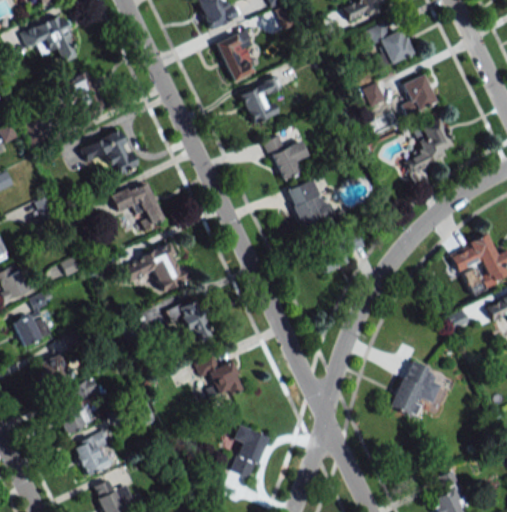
[(237,18),(229,0),(198,0),(211,29),(237,18)]
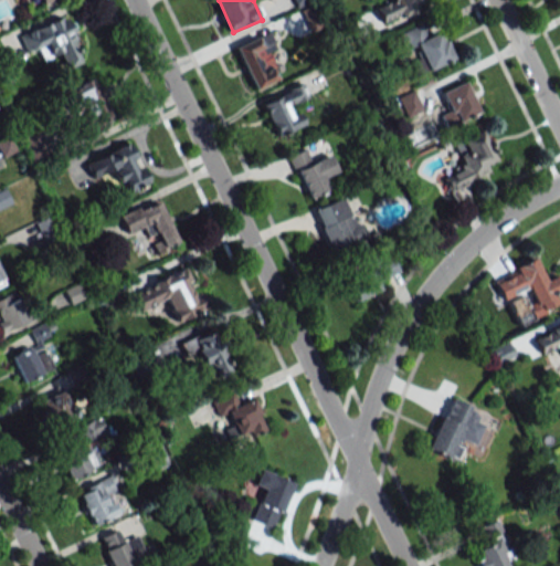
[(397,0),(398,1),(380,8),(387,24),(429,7),(425,0),(397,0)]
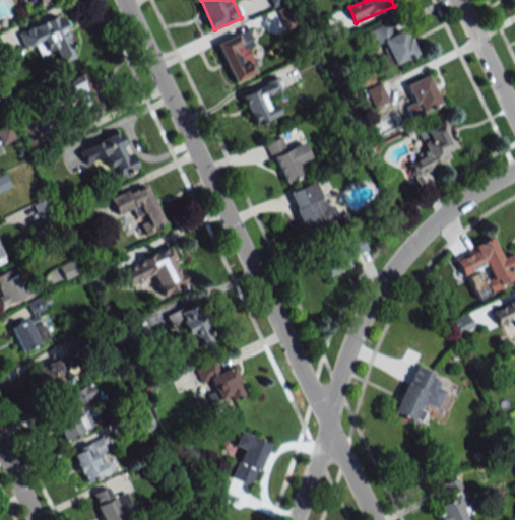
[(21,31),(28,51),(40,47),(44,56),(60,50),(65,63),(82,57),(65,14),(21,31)]
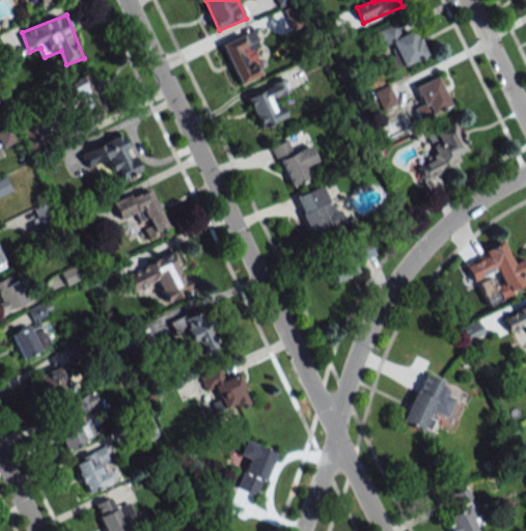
[(431,56),(418,27),(407,32),(403,22),(381,31),(388,49),(396,45),(405,66),(431,56)]
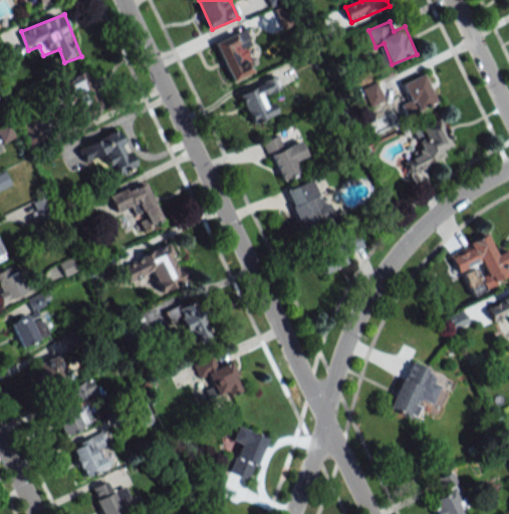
[(218,42),(235,81),(258,71),(248,48),(255,45),(249,29),(218,42)]
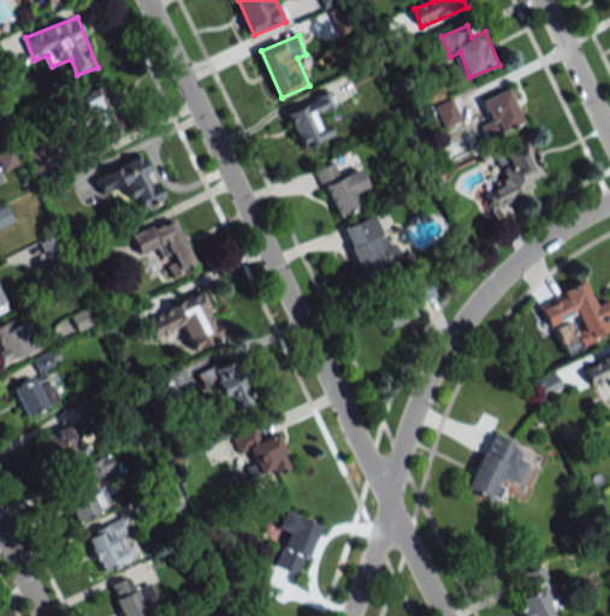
[(123,126),(107,86),(75,98),(90,138),(123,126)]
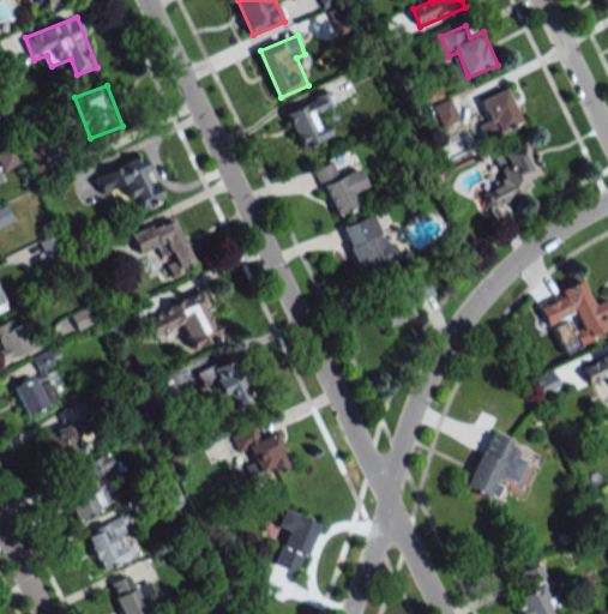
[(525,124),(511,89),(485,100),(494,121),(485,125),(491,138),(525,124)]
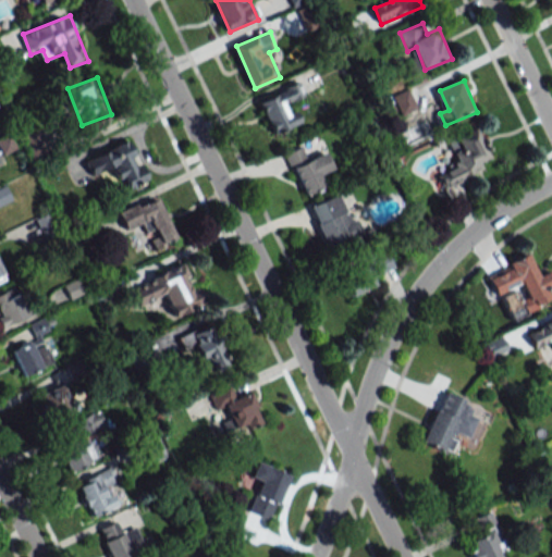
[(304,123),(298,111),(293,113),(289,103),(307,96),(303,85),(262,101),(276,134),(304,123)]
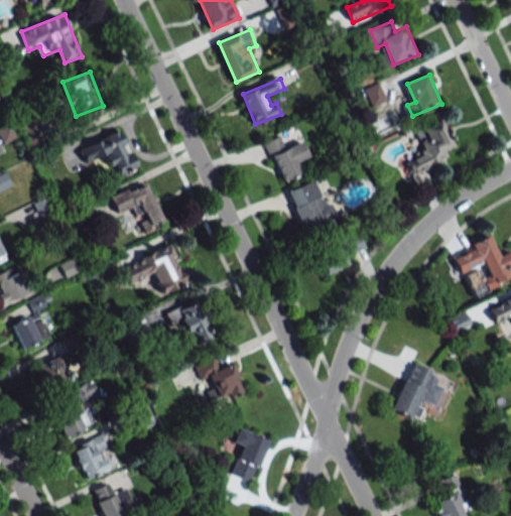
[(417,131),(426,151),(408,159),(415,174),(454,157),(450,148),(458,144),(445,118),(417,131)]
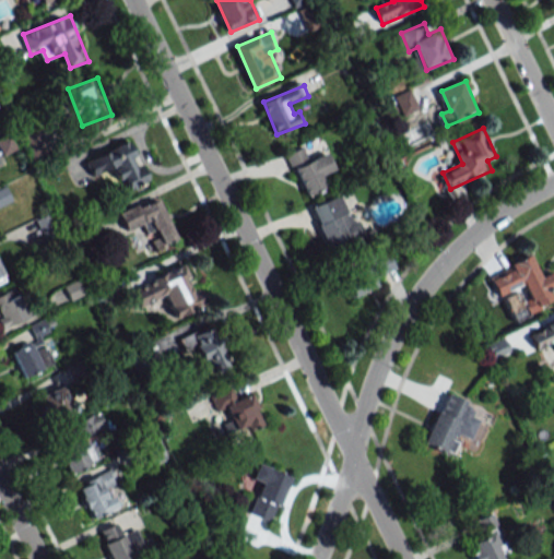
[(45,131),(27,141),(38,163),(56,153),(45,131)]
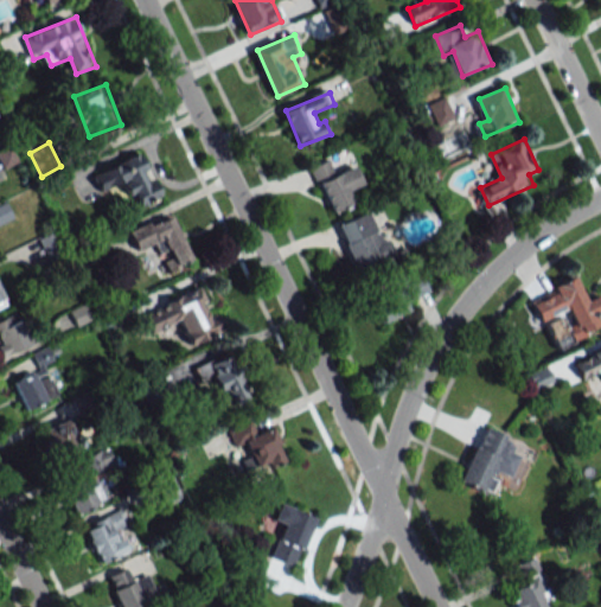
[(96,174),(103,192),(127,183),(138,206),(162,197),(145,154),(96,174)]
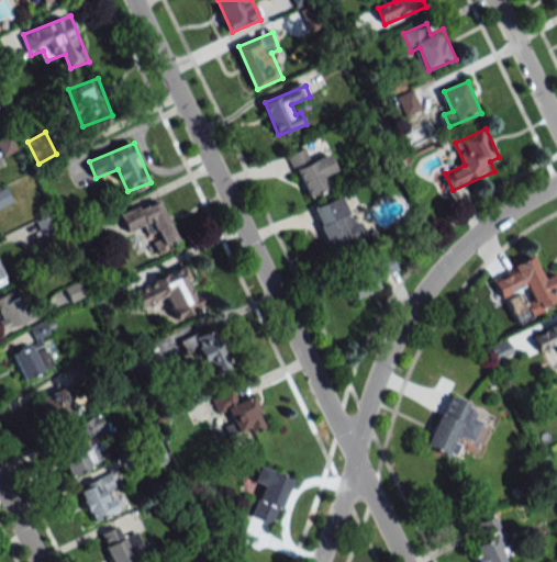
[(293,156),(310,198),(333,188),(327,176),(340,171),(333,154),(315,161),(310,149),(293,156)]
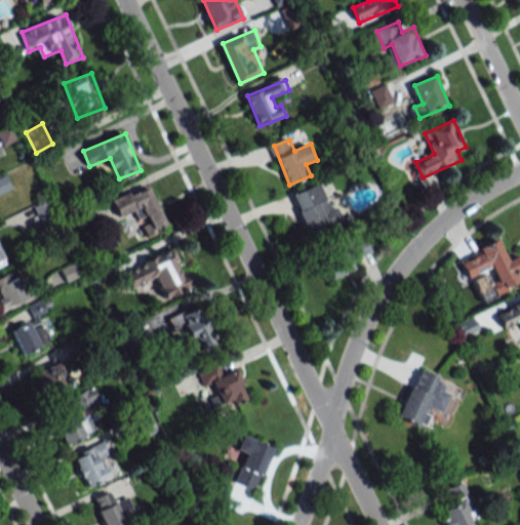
[(311,236),(342,225),(326,183),(296,194),(311,236)]
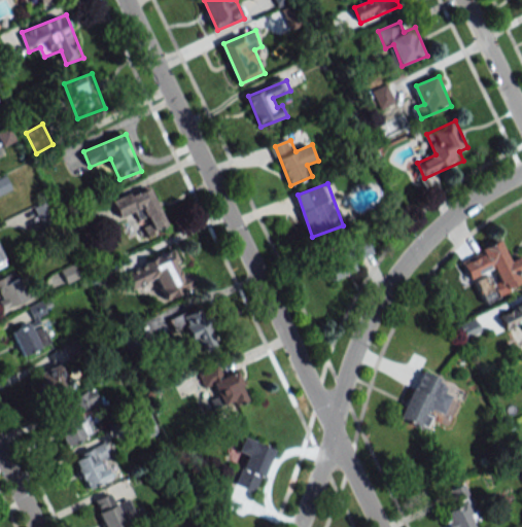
[(145,210),(153,231),(168,225),(153,186),(115,201),(123,219),(145,210)]
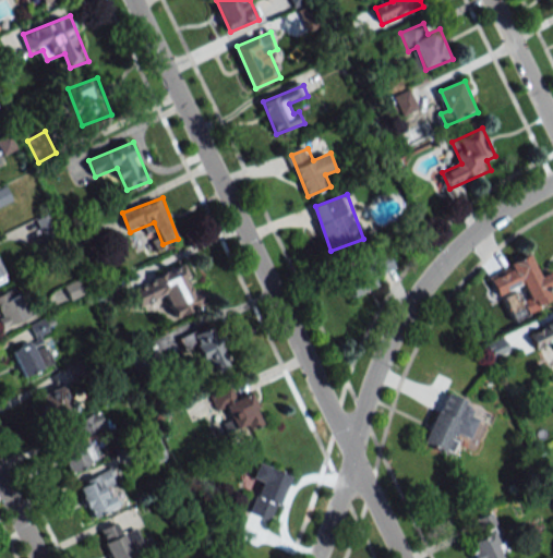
[(40,220),(48,237),(63,230),(56,213),(40,220)]
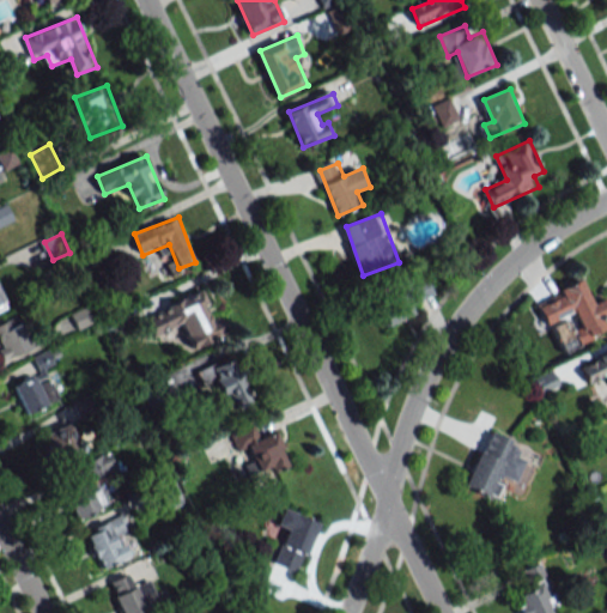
[(392,326),(418,314),(414,305),(438,296),(430,275),(380,297),(392,326)]
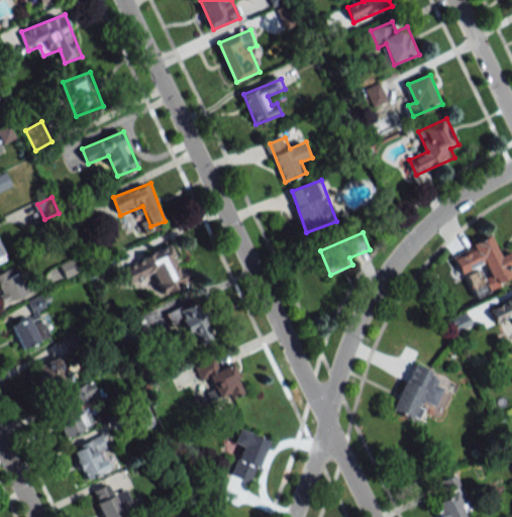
[(464,274),(488,264),(493,277),(486,280),(491,291),(511,283),(511,271),(510,269),(511,268),(511,252),(503,256),(495,238),(455,254),(464,274)]
